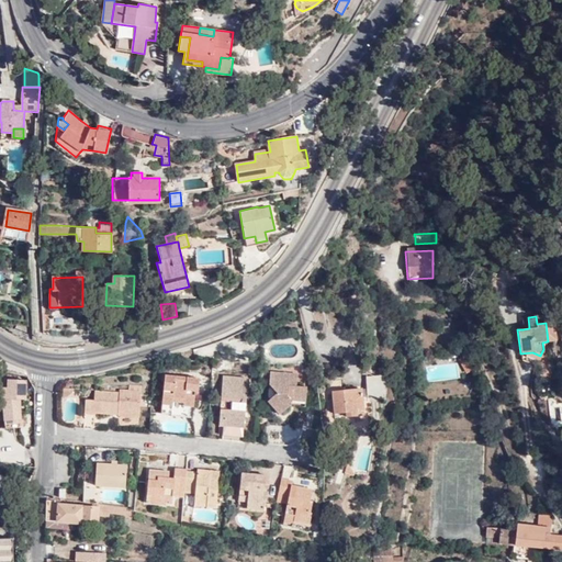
[(96,335),(96,322),(93,322),(87,321),(87,334),(96,335)]
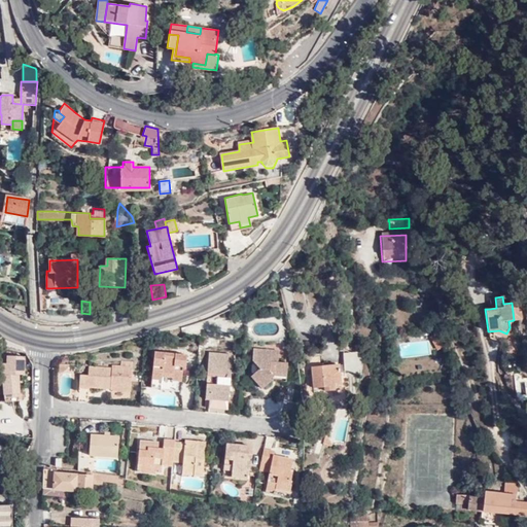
[(90,314),(99,314),(98,302),(90,302),(90,314)]
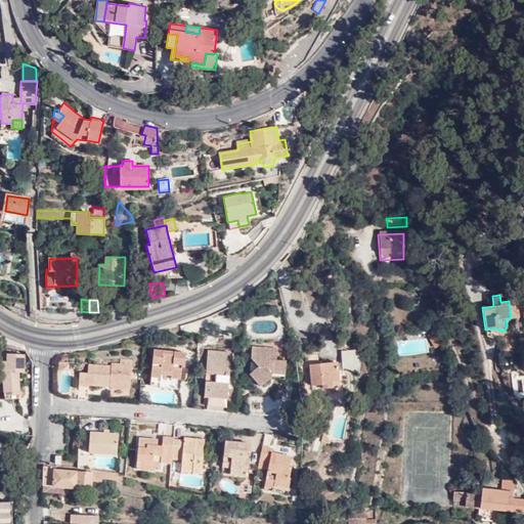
[(268,360),(269,349),(252,348),(250,360),(251,362),(250,363),(250,372),(251,373),(249,375),(260,388),(270,379),(267,376),(271,374),(271,372),(285,373),(286,361),(275,360),(268,360)]
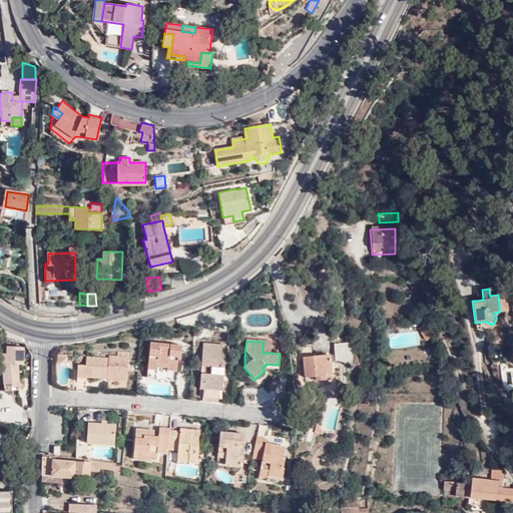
[(177,359),(180,359),(181,347),(150,344),(147,371),(156,372),(155,380),(155,381),(173,383),(173,373),(176,373),(177,363),(177,359)]
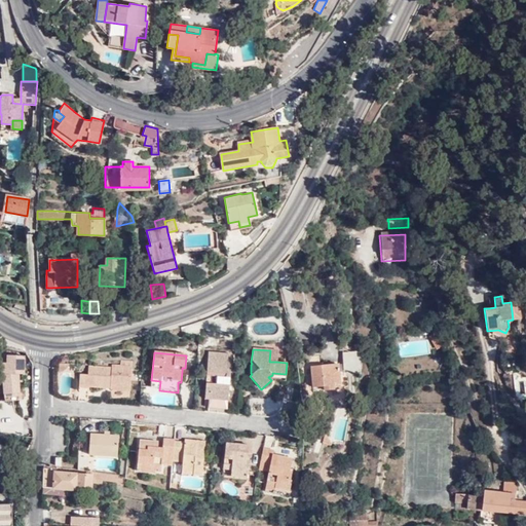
[(342,352),(342,373),(360,373),(360,352),(342,352)]
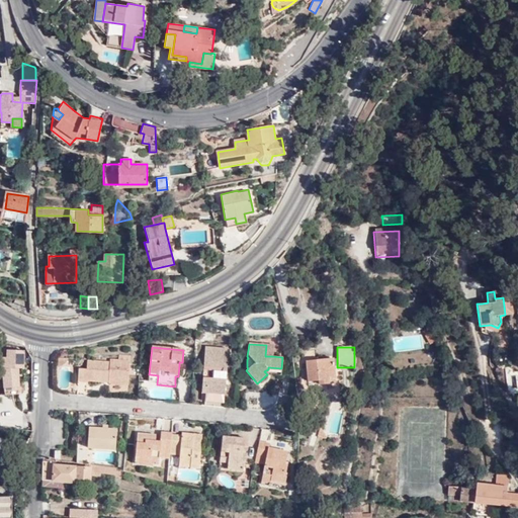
[(205,394),(204,407),(224,408),(228,350),(204,348),(203,371),(212,371),(211,379),(206,378),(205,394)]
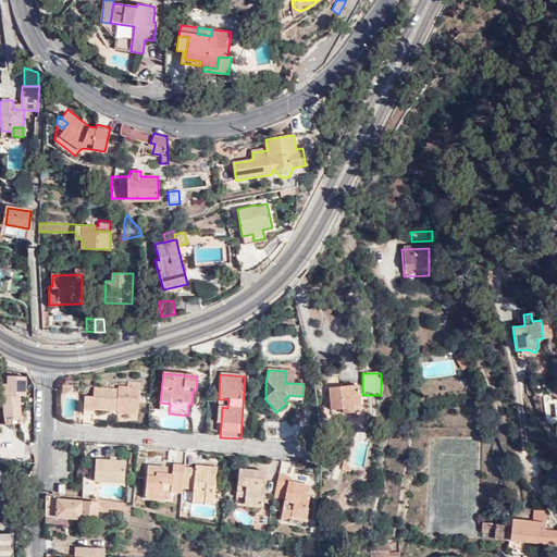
[(26,378),(9,375),(8,385),(2,385),(2,415),(17,415),(19,399),(16,399),(16,395),(25,396),(26,378)]
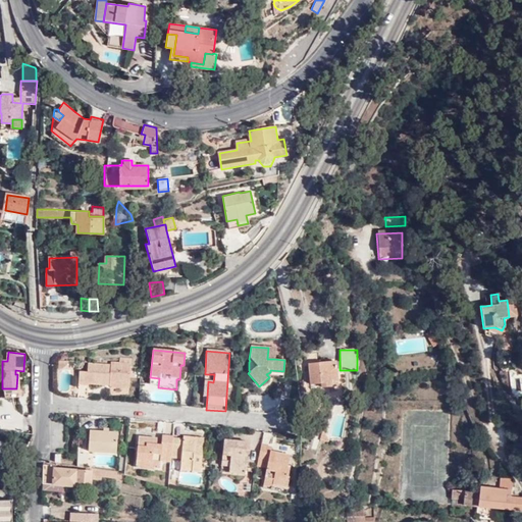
[(321,361),(316,361),(316,364),(309,365),(312,384),(314,384),(314,388),(338,386),(335,362),(321,364),(321,361)]
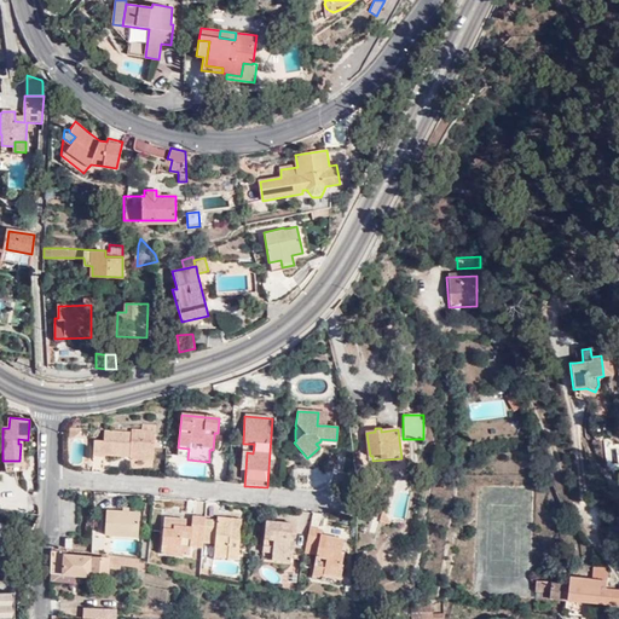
[(94,440),(93,457),(104,457),(104,455),(127,457),(127,453),(132,453),(132,455),(155,457),(156,433),(142,432),(132,431),(132,434),(105,432),(104,441),(94,440)]
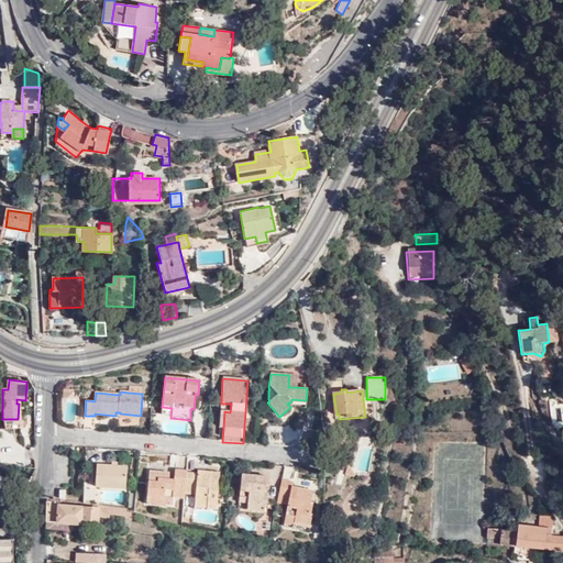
[(172,408),(162,407),(162,416),(170,417),(172,408)]
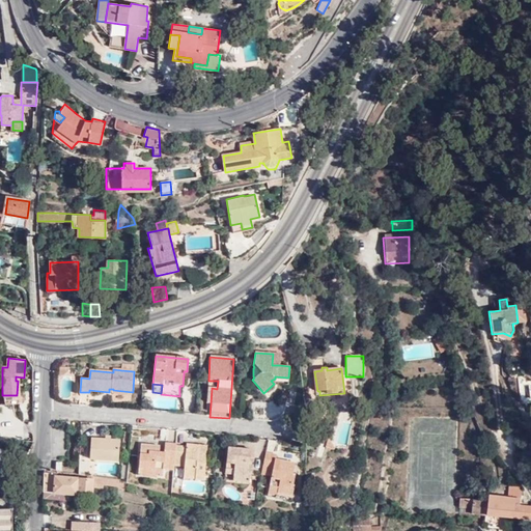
[(80,392),(79,406),(88,407),(89,392),(80,392)]
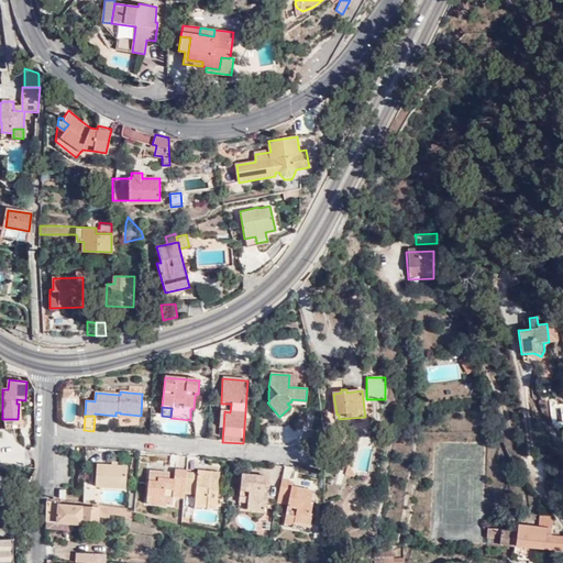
[(125,488),(127,466),(98,464),(96,486),(125,488)]
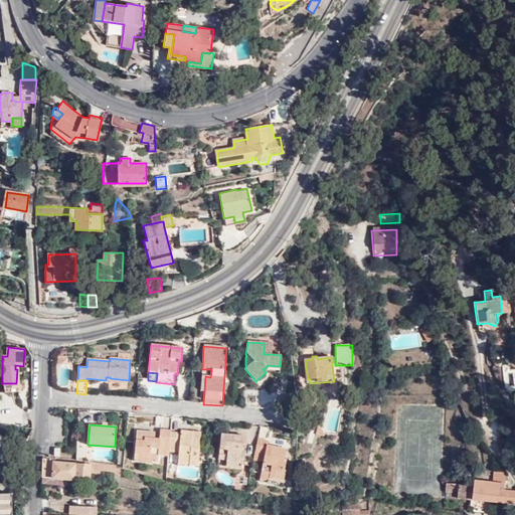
[(318,424),(316,435),(326,437),(320,425),(318,424)]
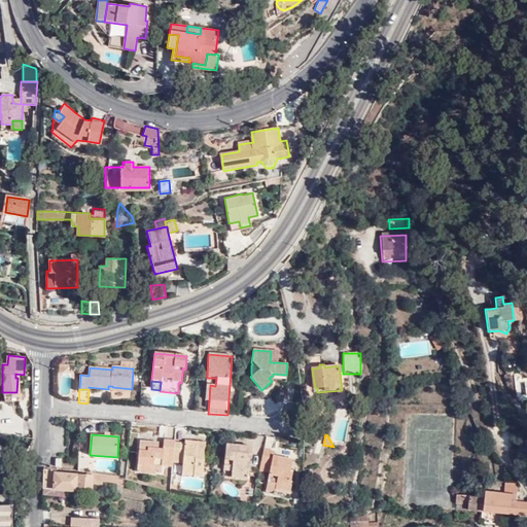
[(140,440),(138,464),(155,466),(154,471),(162,472),(163,465),(172,465),(173,461),(174,445),(174,443),(174,442),(174,440),(165,440),(164,449),(159,448),(160,442),(140,440)]
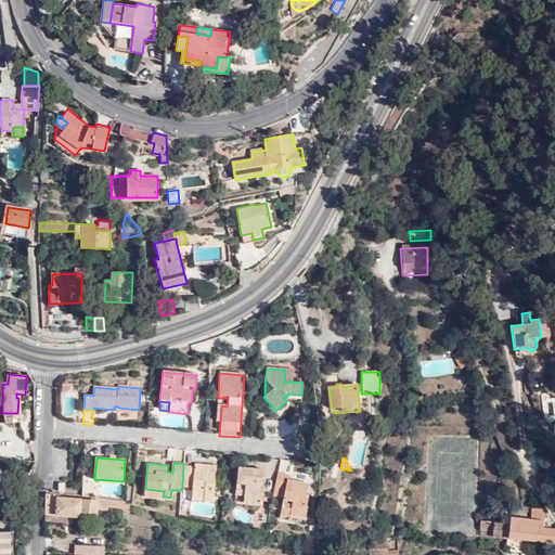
[(194,466),(183,465),(183,466),(183,468),(182,486),(193,486),(192,501),(205,502),(205,501),(214,501),(217,465),(206,465),(206,467),(194,466)]
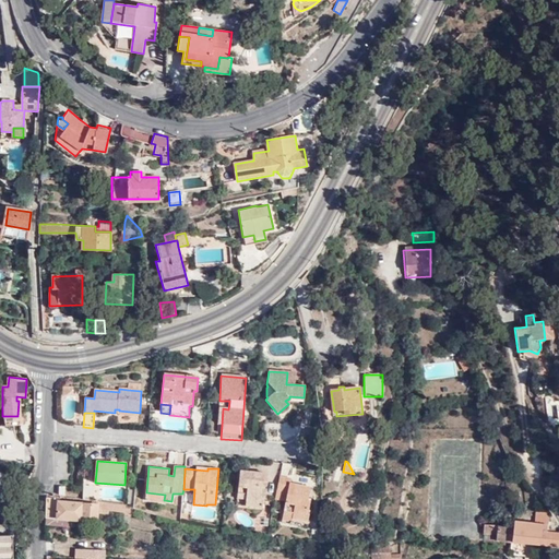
[(268,474),(240,472),(237,507),(263,509),(265,486),(266,487),(268,474)]
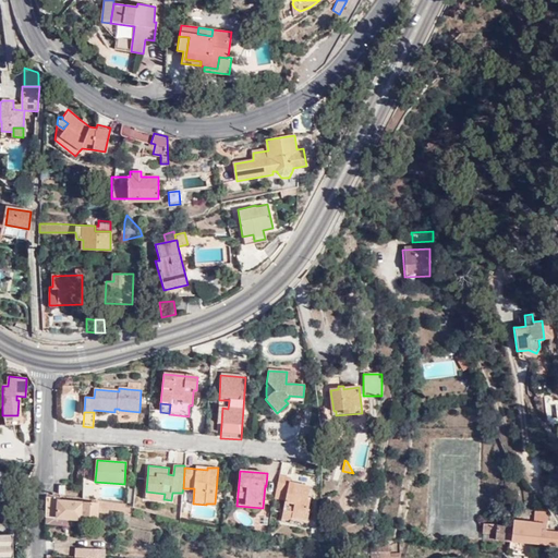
[(291,480),(278,476),(275,499),(284,501),(283,511),(292,513),(291,517),(307,520),(308,510),(307,510),(310,498),(307,498),(310,488),(290,485),(291,480)]
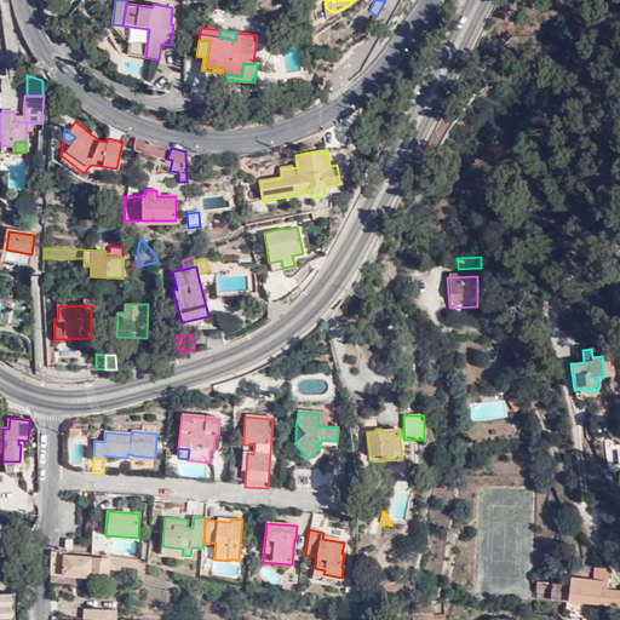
[(162,546),(162,552),(165,552),(165,556),(182,557),(182,555),(183,549),(162,546)]
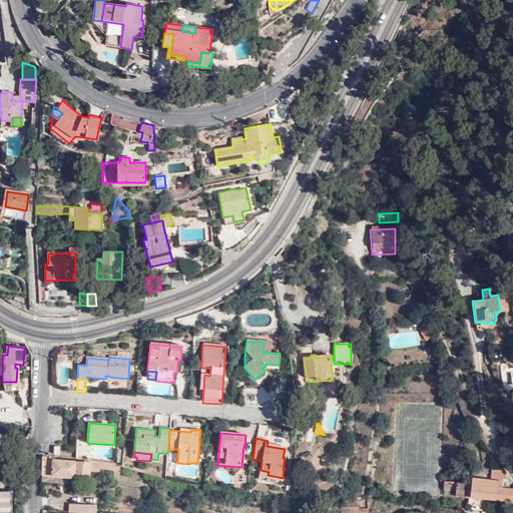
[(52,478),(79,480),(79,476),(90,477),(91,466),(114,469),(115,463),(88,459),(42,455),(42,475),(52,476),(52,478)]
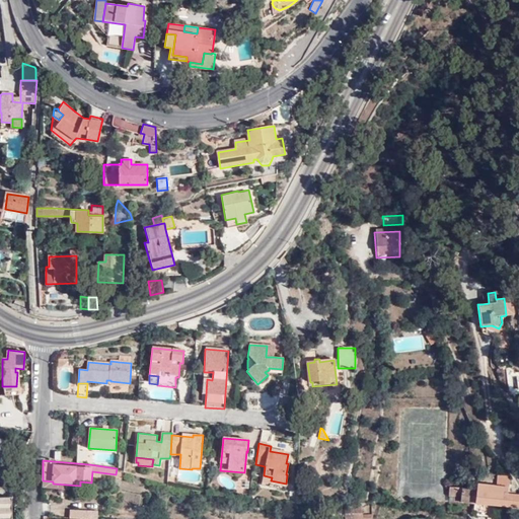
[(270,487),(271,480),(272,477),(264,475),(262,486),(270,487)]
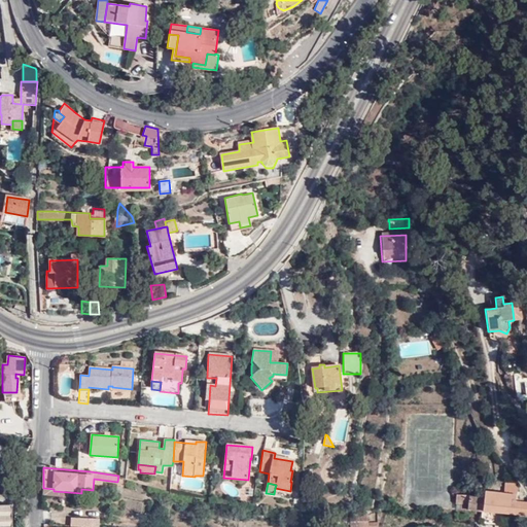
[(457,495),(457,503),(468,503),(468,510),(526,516),(526,503),(516,502),(518,484),(505,483),(503,494),(486,492),(486,497),(457,495)]
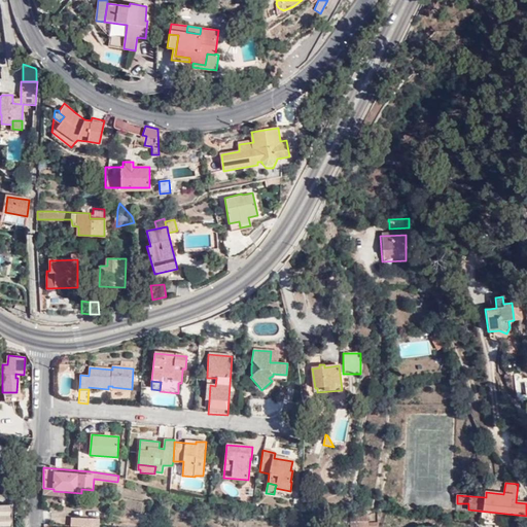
[(43,488),(43,495),(43,496),(80,498),(81,493),(54,491),(54,489),(43,488)]
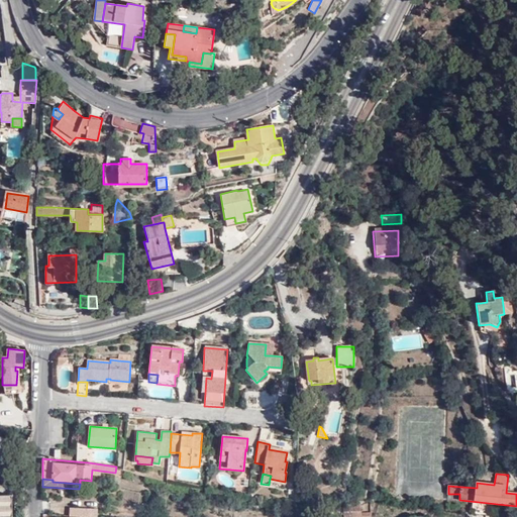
[(10,516),(11,496),(0,496),(0,516),(10,516)]
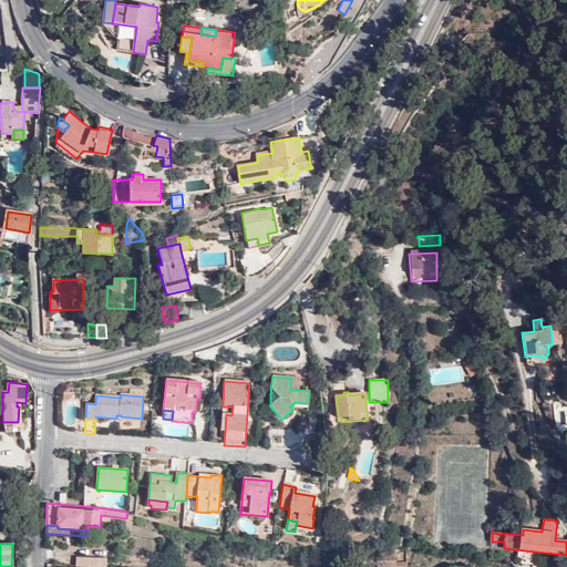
[(405,566),(406,563),(397,564),(395,554),(379,553),(378,566),(387,566),(397,566),(395,566),(405,566)]
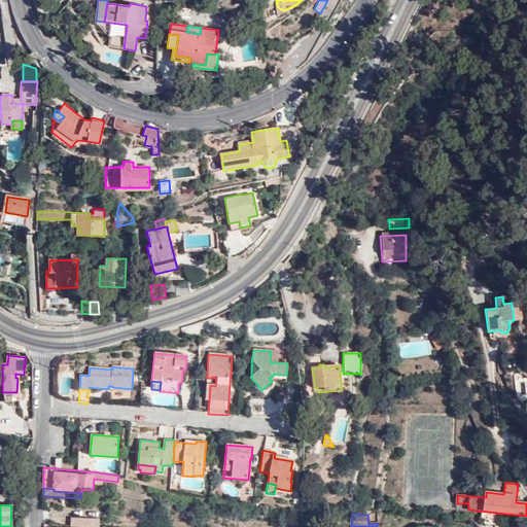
[(71,526),(99,526),(100,519),(72,518),(71,526)]
